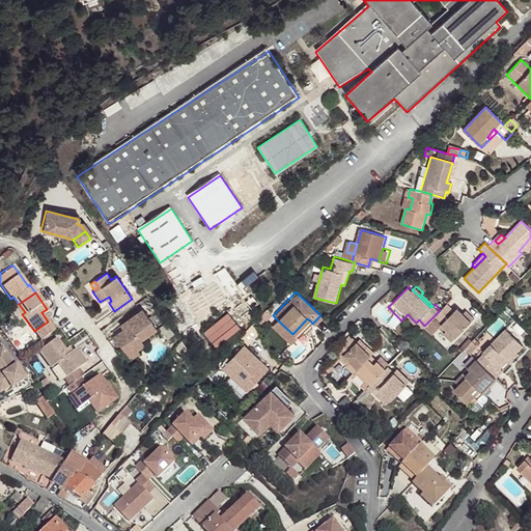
[(19,304),(16,306),(22,314),(25,312),(19,304)]
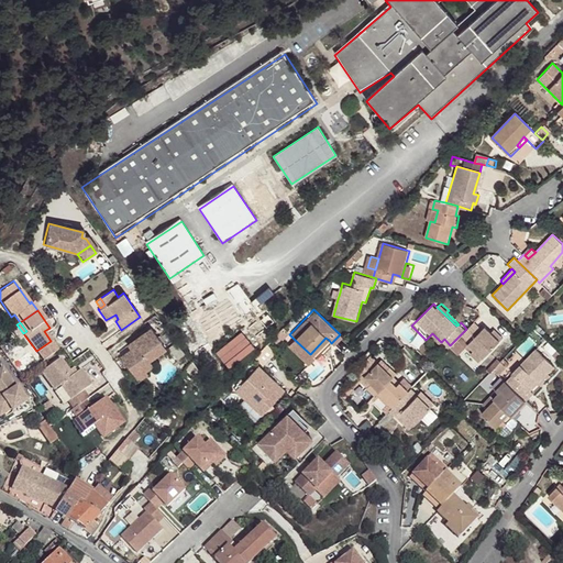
[(466,329),(452,343),(460,351),(467,344),(473,350),(482,357),(498,340),(490,332),(486,335),(481,330),(473,322),(466,329)]
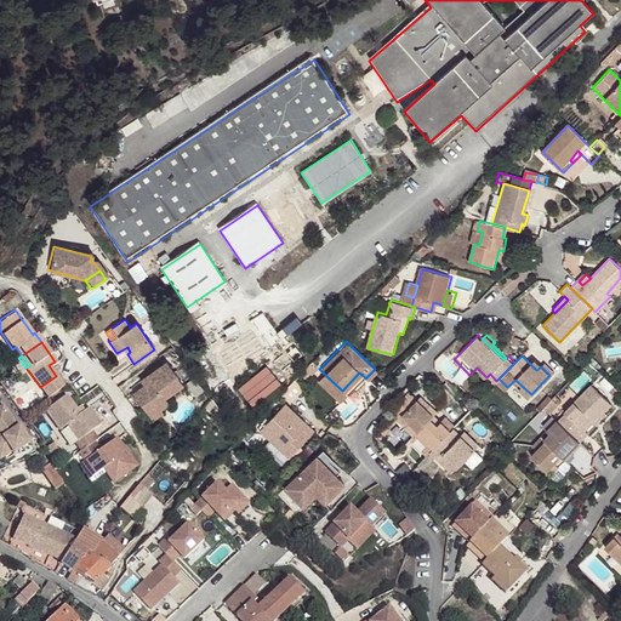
[(535,359),(530,364),(536,370),(541,366),(535,359)]
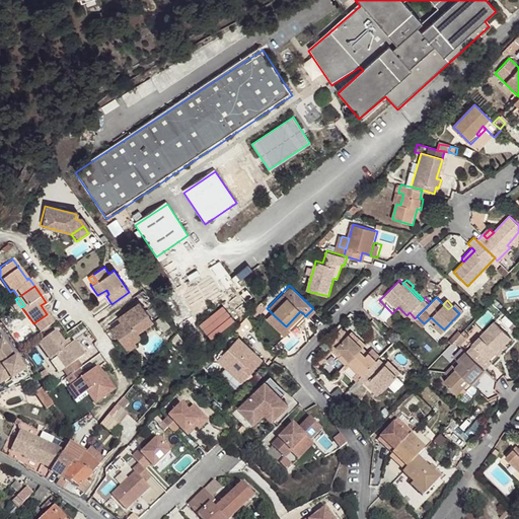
[(120,322),(110,328),(120,344),(129,338),(132,343),(133,343),(134,346),(141,341),(140,338),(155,327),(140,303),(123,314),(126,318),(120,322)]
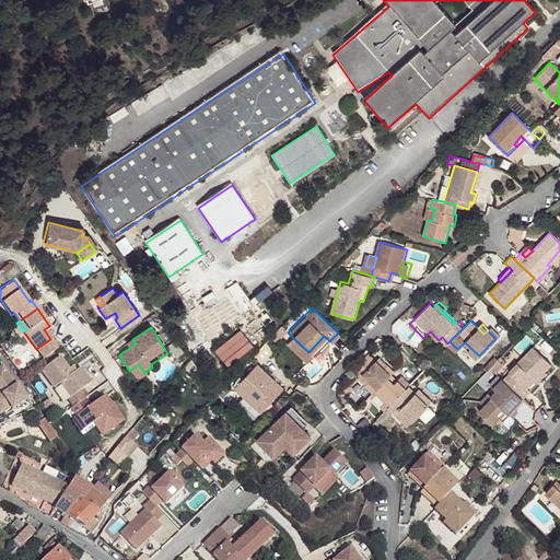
[(490,327),(488,330),(496,338),(499,336),(490,327)]
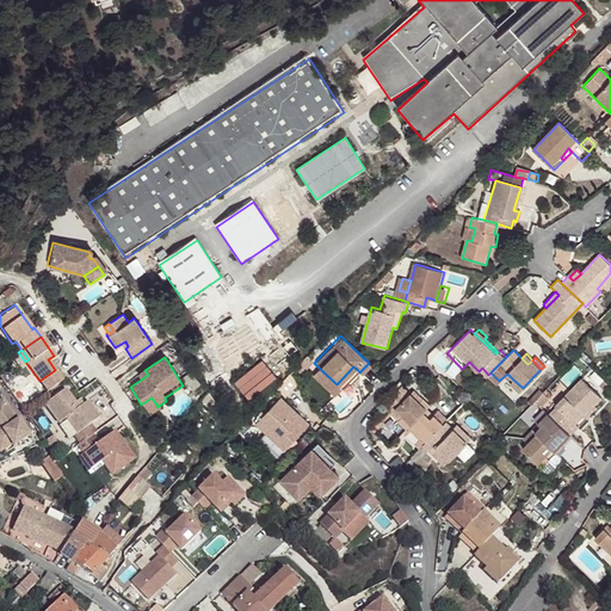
[(247,400),(277,376),(263,358),(233,381),(247,400)]
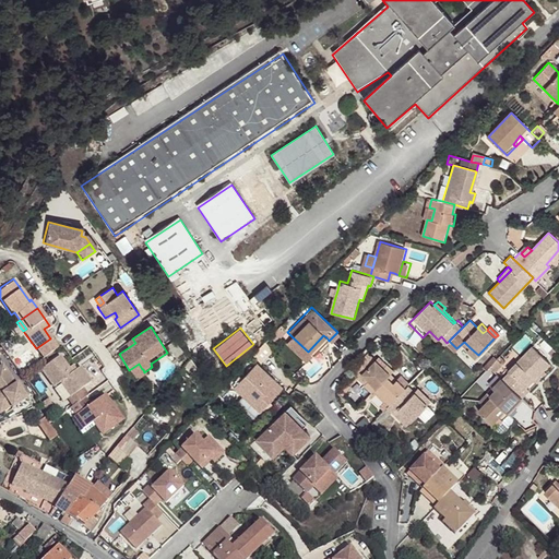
[(323,335),(308,352),(292,336),(285,342),(304,359),(326,337),(323,335)]
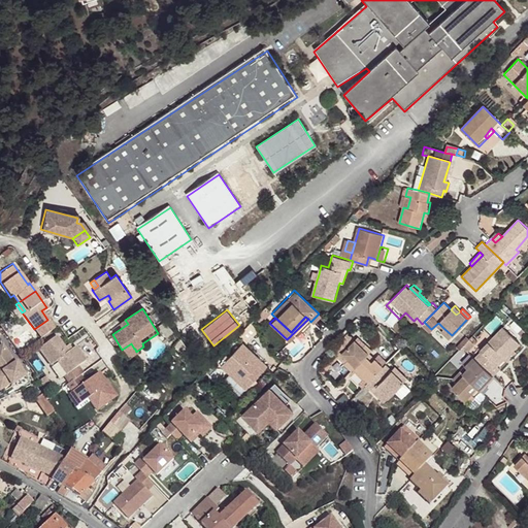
[(47,320),(34,329),(39,337),(53,327),(47,320)]
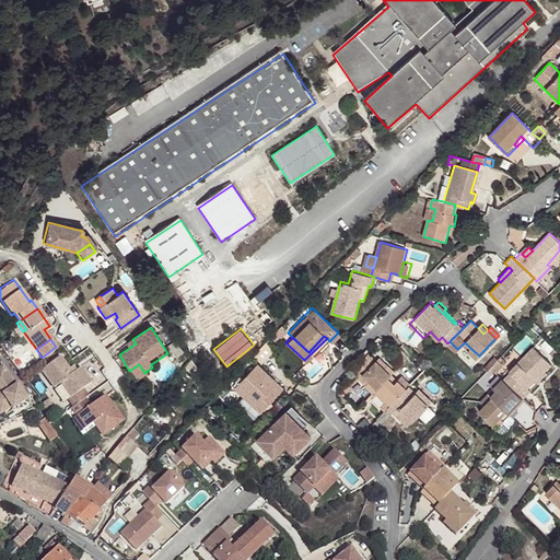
[(479,356),(470,348),(468,350),(476,359),(479,356)]
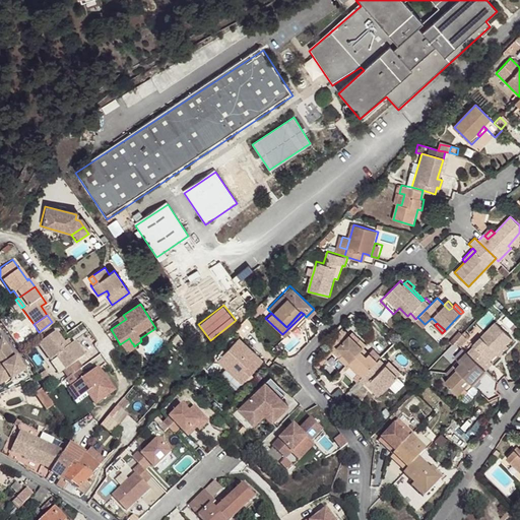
[(472,347),(466,353),(468,355),(484,371),(491,365),(489,363),(486,361),(494,353),(496,355),(504,346),(511,339),(494,323),(471,346),(472,347)]
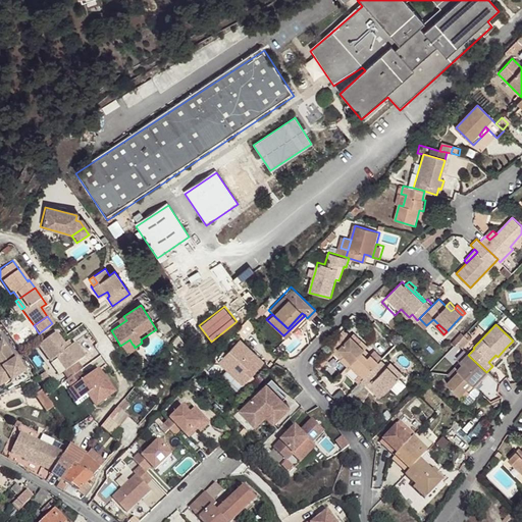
[(378,360),(370,352),(365,347),(368,345),(362,338),(359,342),(351,334),(344,327),(331,341),(345,354),(341,357),(348,364),(352,361),(364,374),(378,360)]
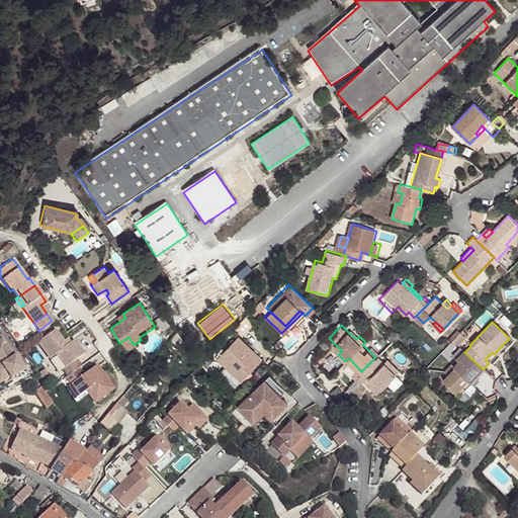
[(56,327),(38,339),(50,356),(57,352),(66,365),(63,367),(69,375),(78,368),(81,366),(75,358),(85,352),(75,338),(72,340),(67,343),(64,339),(56,327)]
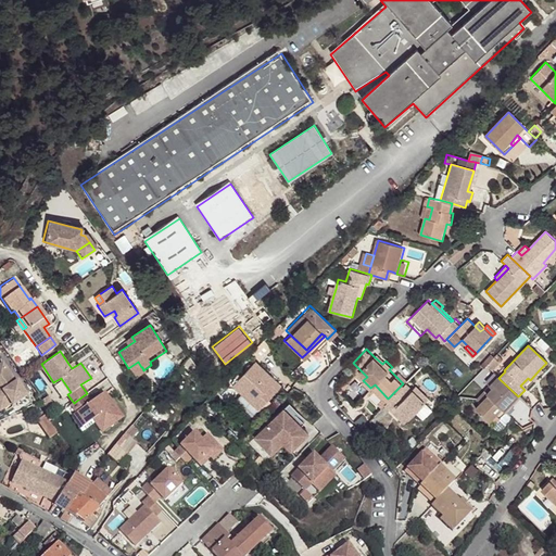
[(377,352),(374,356),(382,364),(386,361),(377,352)]
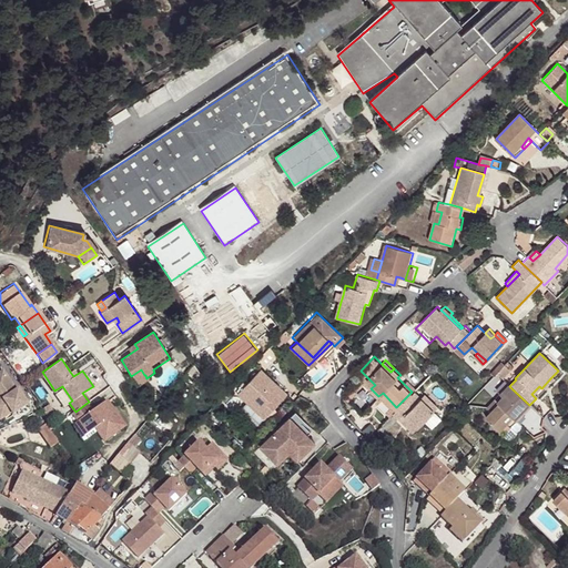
[(199,376),(192,366),(185,373),(194,382),(199,376)]
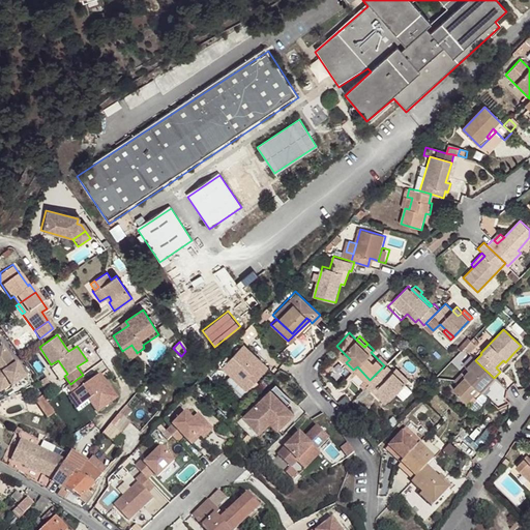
[(1,344),(0,344),(0,364),(2,367),(0,369),(0,387),(8,382),(10,384),(24,375),(13,360),(12,361),(1,344)]
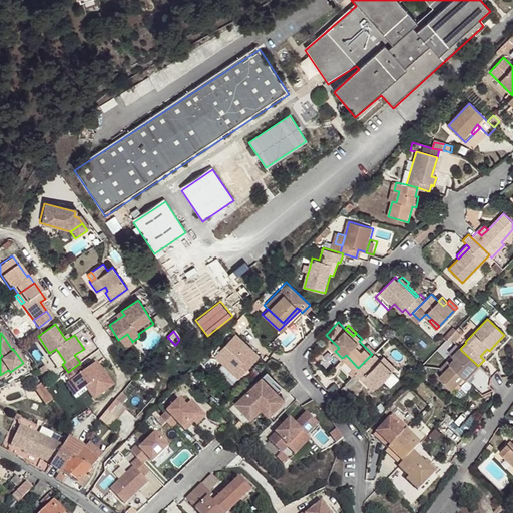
[(214,355),(238,377),(260,356),(235,333),(214,355)]
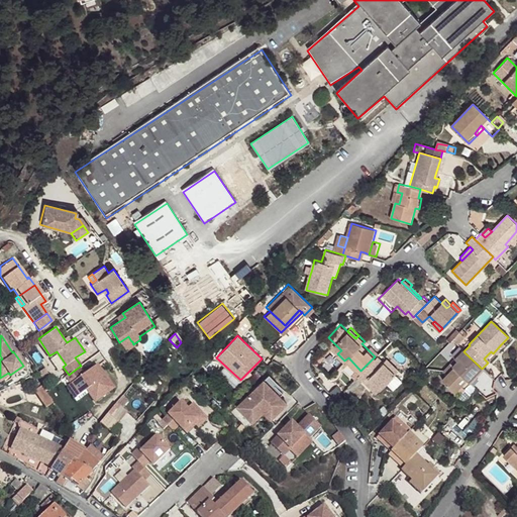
[(119,342),(124,349),(133,344),(132,341),(131,341),(128,336),(119,342)]
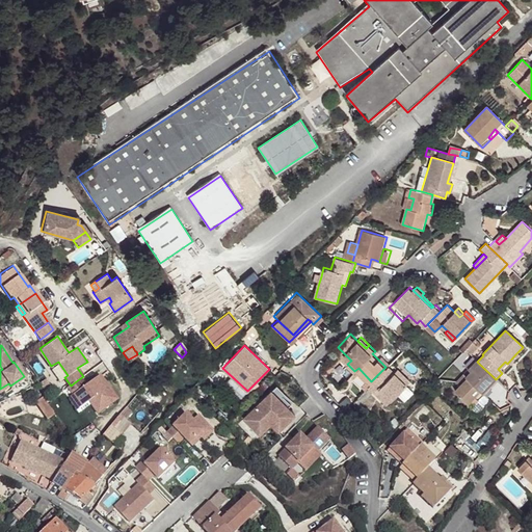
[(338,354),(347,364),(351,361),(338,347),(338,354)]
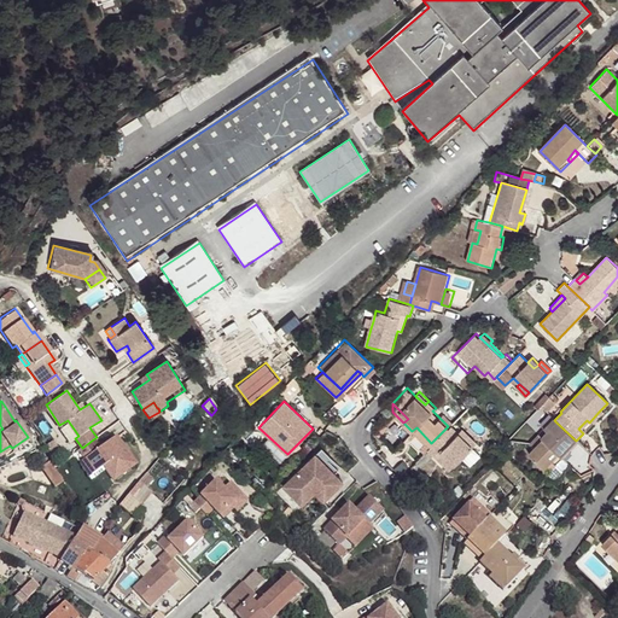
[(453,421),(455,419),(445,409),(438,417),(448,426),(453,421)]
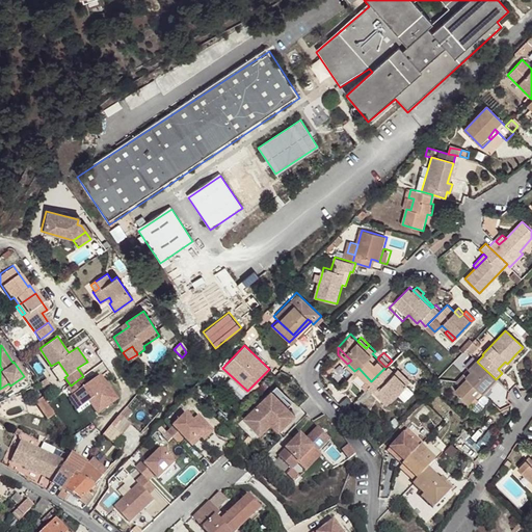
[(515,354),(507,364),(509,366),(517,356),(515,354)]
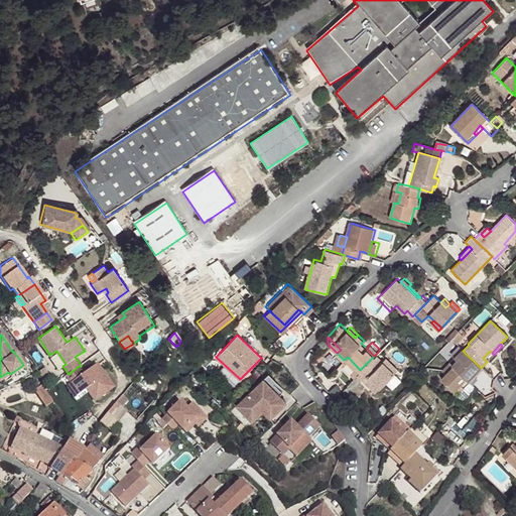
[(463,351),(462,350),(454,358),(456,361),(465,353),(463,351)]
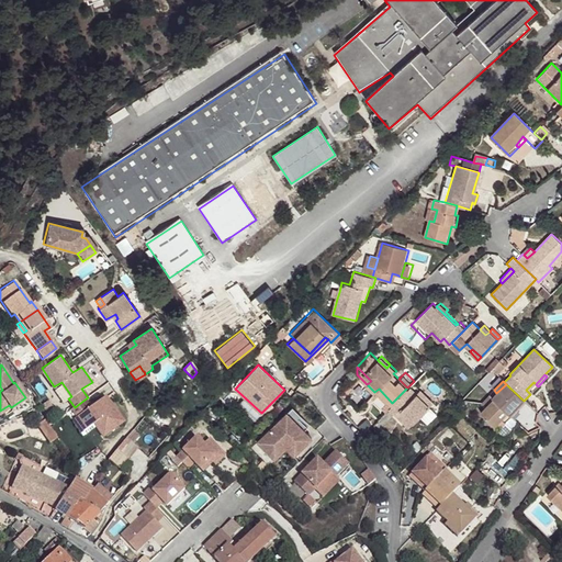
[(526,390),(528,392),(536,384),(534,382),(526,390)]
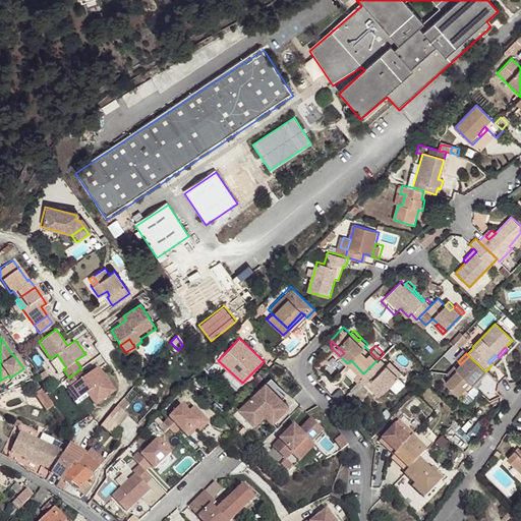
[(388,361),(382,355),(378,359),(363,373),(358,380),(364,386),(368,382),(381,393),(396,378),(384,365),(388,361)]
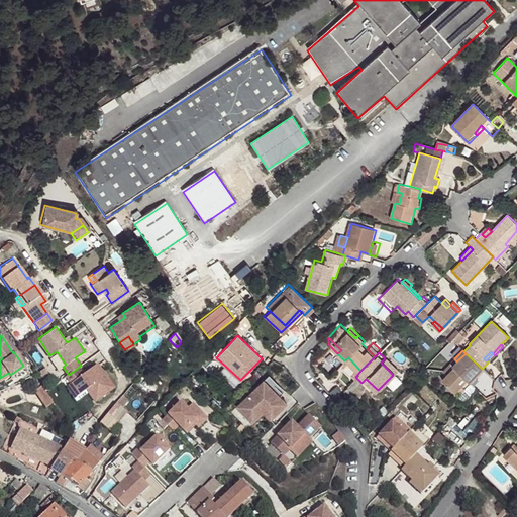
[(482,369),(466,353),(456,362),(451,368),(448,365),(442,372),(446,376),(440,381),(452,393),(464,380),(468,383),(482,369)]
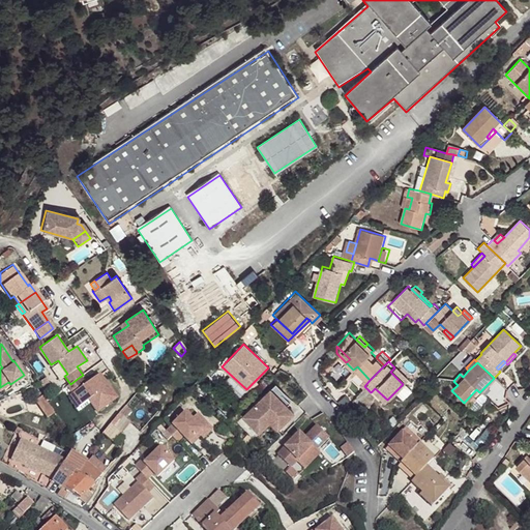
[(406,379),(394,367),(390,372),(403,384),(406,379)]
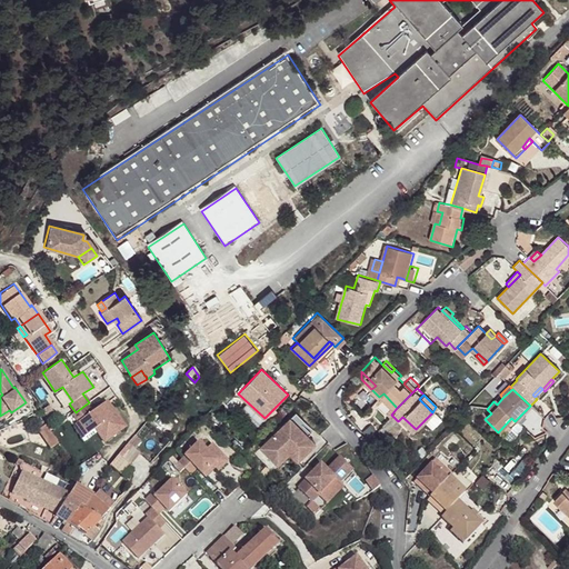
[(86,405),(76,412),(72,413),(78,421),(76,423),(85,436),(95,429),(116,415),(107,401),(90,412),(86,405)]
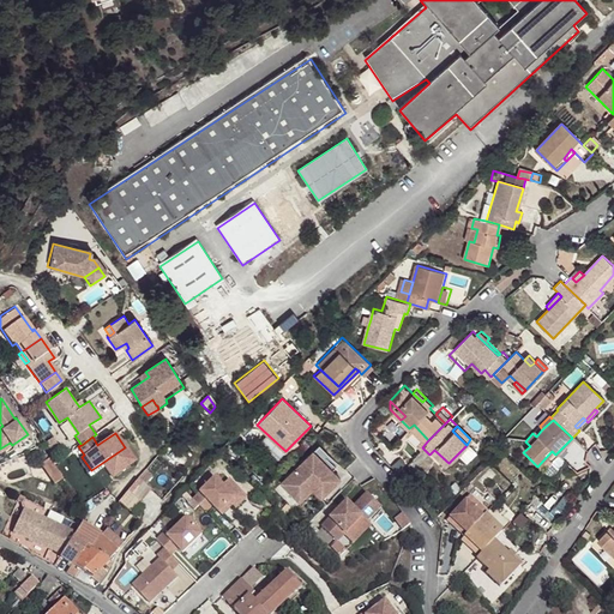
[(470,444),(458,453),(465,462),(477,451),(470,444)]
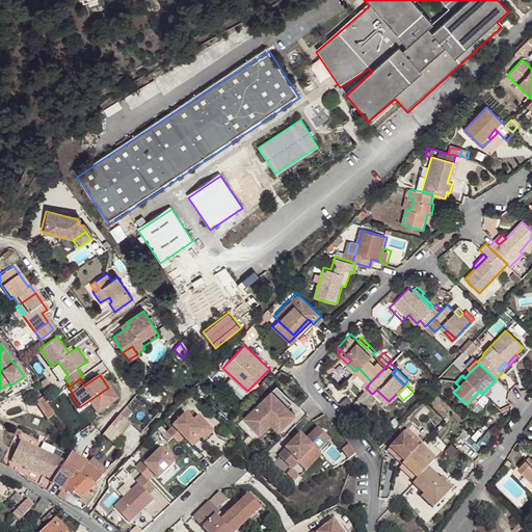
[(276,386),(271,391),(288,407),(293,402),(276,386)]
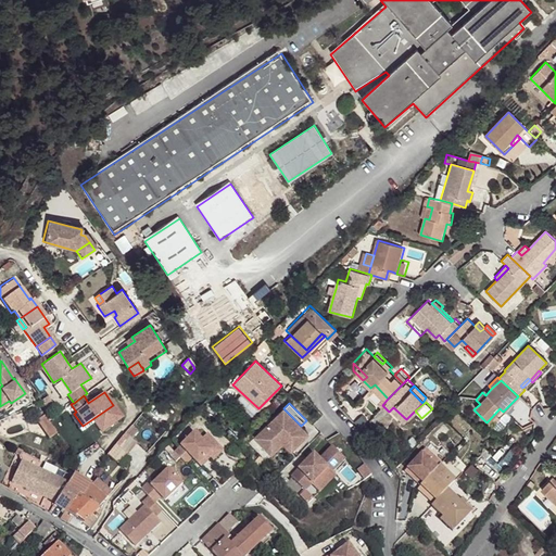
[(122,417),(113,405),(92,419),(102,432),(122,417)]
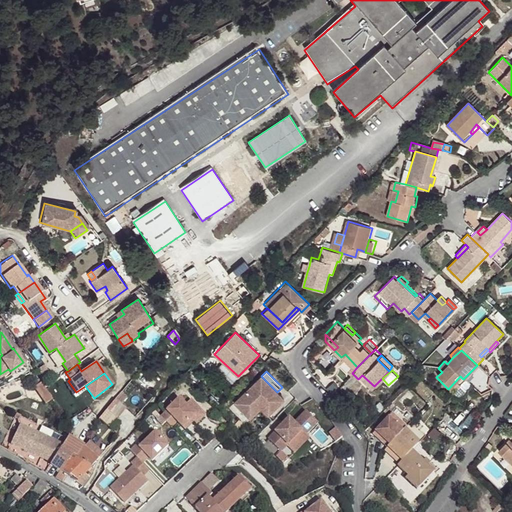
[(362,375),(358,379),(370,390),(374,386),(362,375)]
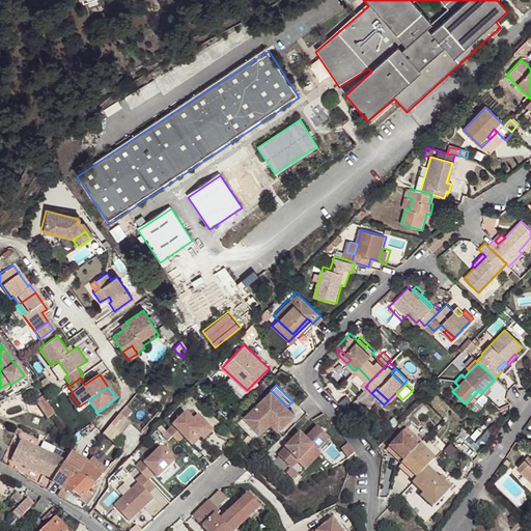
[(271,390),(243,418),(259,435),(271,423),(278,430),(294,414),(287,407),(271,390)]
